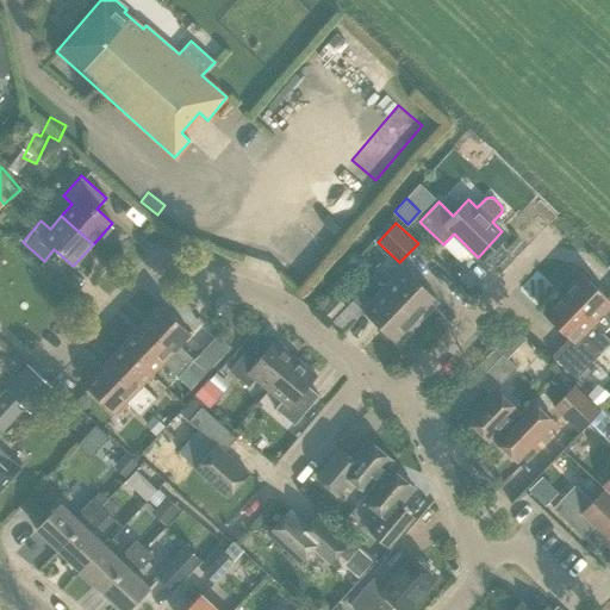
[(310,226),(293,244),(315,265),(331,247),(310,226)]
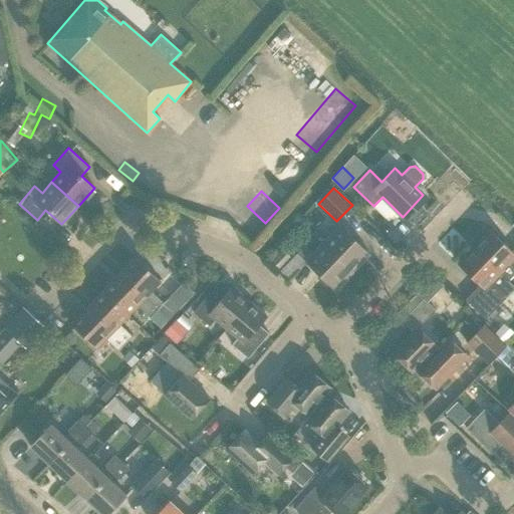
[(322,243),(352,272),(369,254),(339,225),(322,243)]
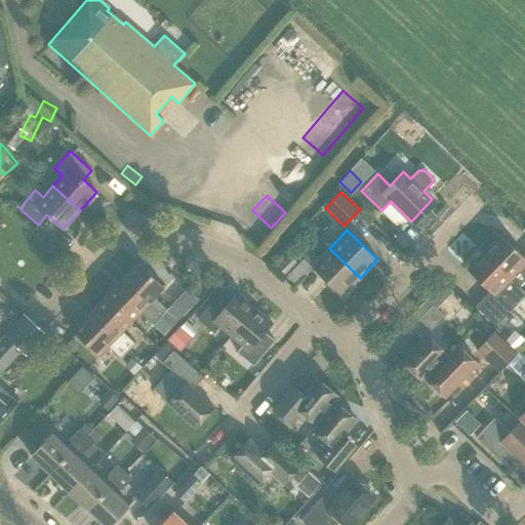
[(500,235),(484,252),(511,278),(520,286),(524,280),(524,253),(523,256),(500,235)]
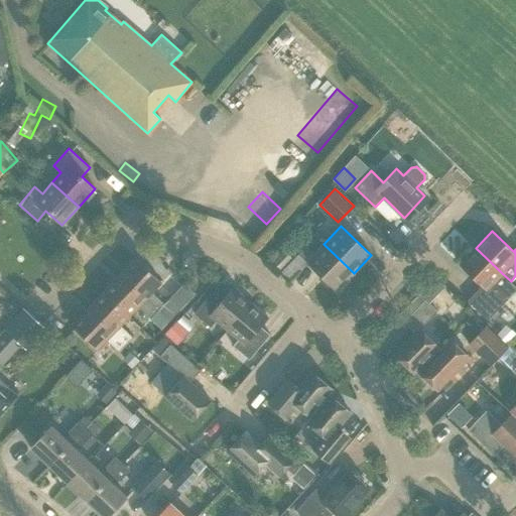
[(354,273),(324,244),(313,254),(305,247),(298,254),(337,291),(354,273)]
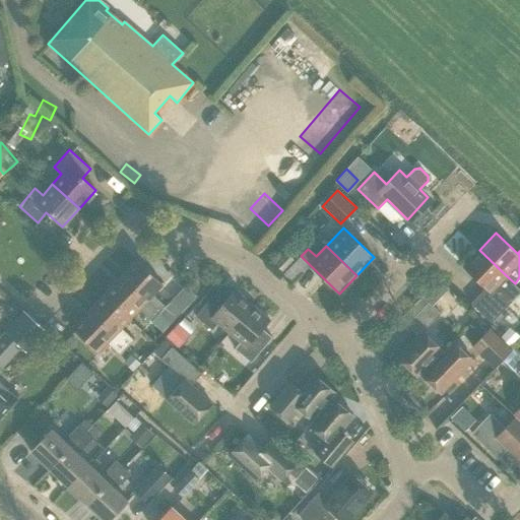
[(479,250),(463,267),(484,287),(469,303),(490,322),(512,300),(519,290),(519,288),(515,283),(506,275),(479,250)]
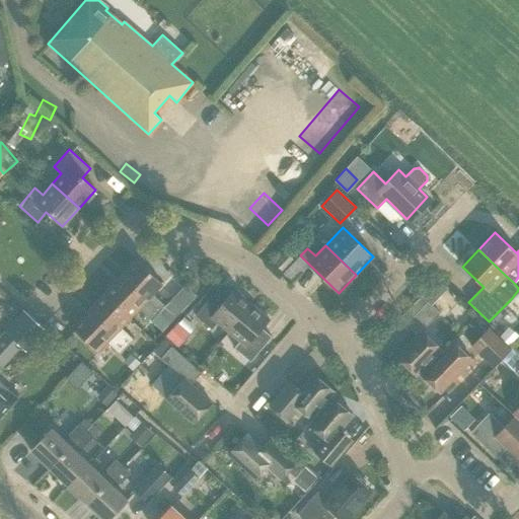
[(136,260),(120,277),(158,313),(165,306),(153,294),(162,284),(136,260)]
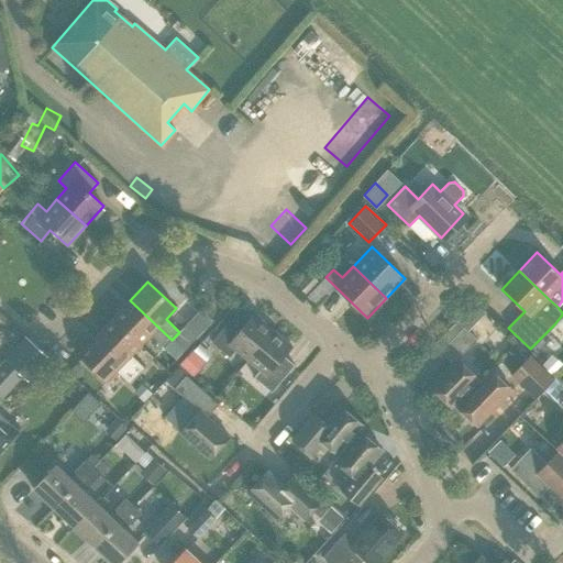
[(164,348),(172,340),(130,300),(112,318),(141,345),(151,335),(164,348)]
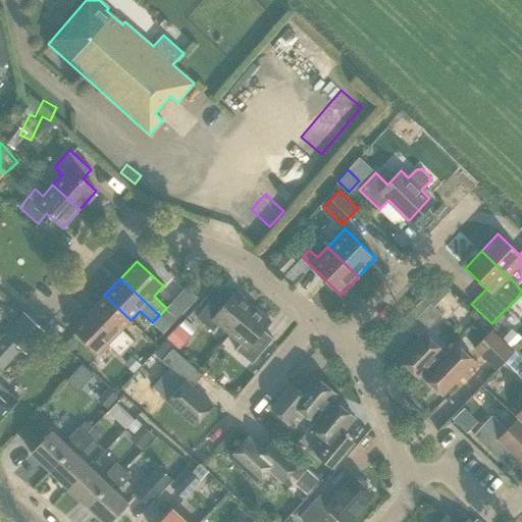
[(409,312),(415,318),(430,303),(432,305),(449,289),(440,280),(409,312)]
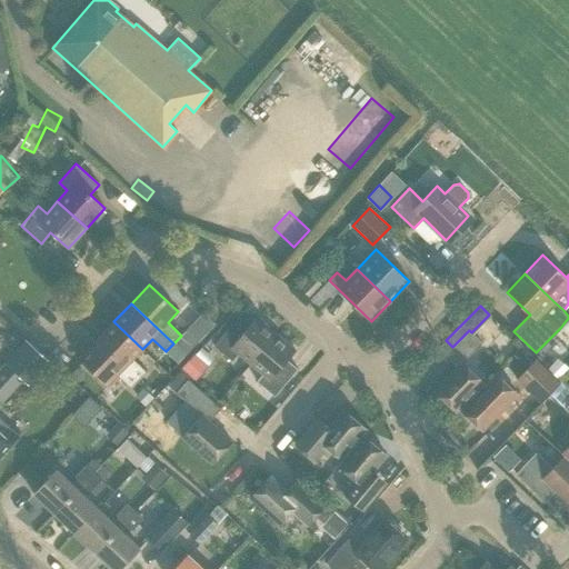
[(250,363),(276,333),(256,317),(248,327),(237,318),(213,346),(231,360),(238,353),(250,363)]
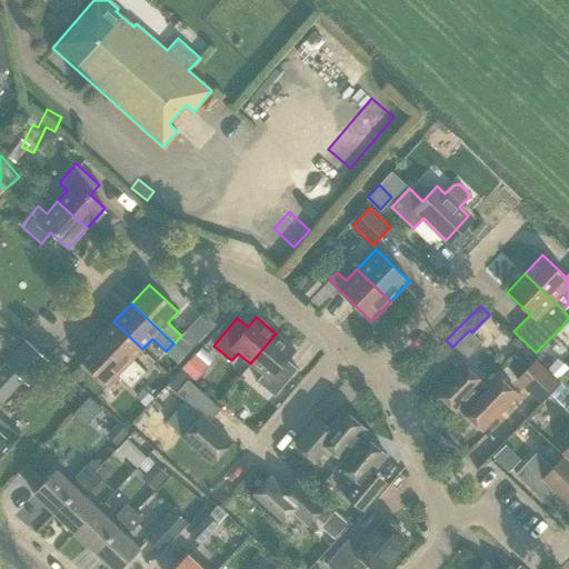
[(142,349),(113,321),(97,340),(139,380),(147,372),(132,359),(142,349)]
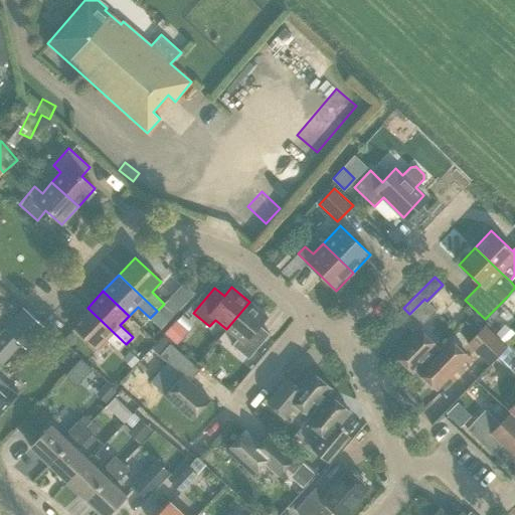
[(393,354),(412,372),(438,346),(419,328),(437,311),(426,301),(424,299),(409,314),(402,321),(413,333),(393,354)]
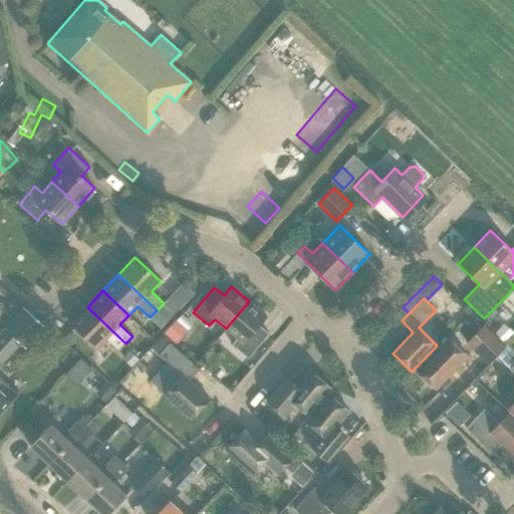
[(513,299),(513,298),(501,309),(511,319),(513,316),(513,299)]
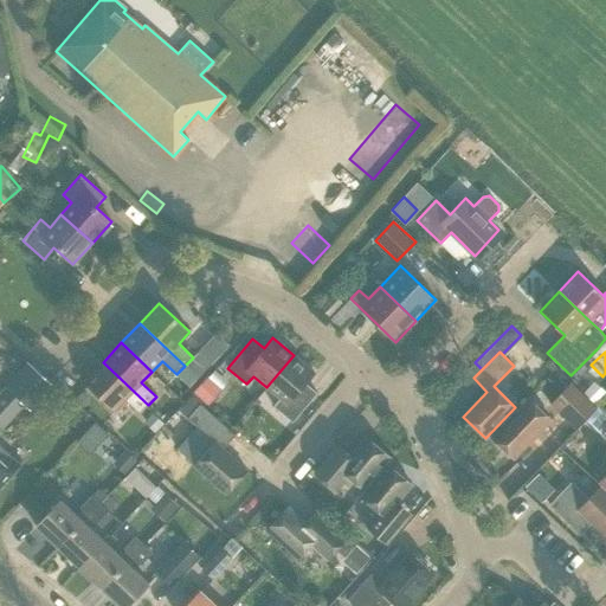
[(294,355),(266,387),(279,399),(272,406),(292,423),(317,393),(305,384),(315,373),(294,355)]
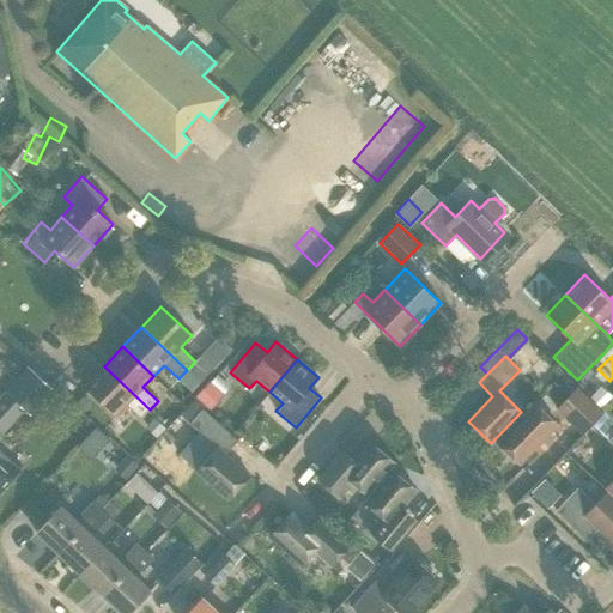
[(53,389),(49,386),(28,366),(5,392),(24,408),(30,414),(53,389)]
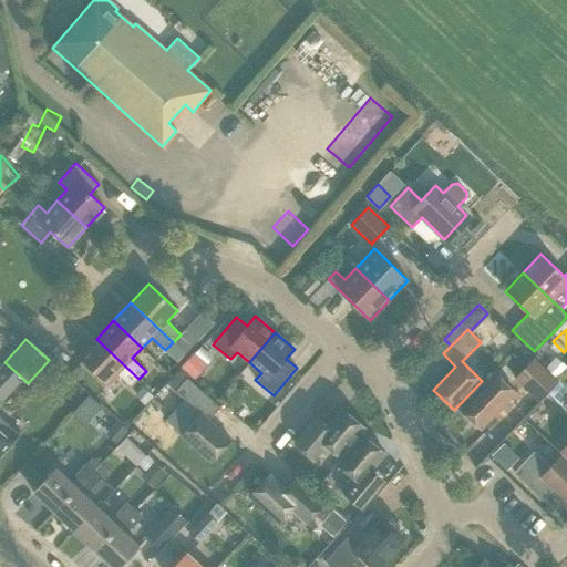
[(138,379),(96,339),(78,358),(106,384),(116,374),(131,387),(138,379)]
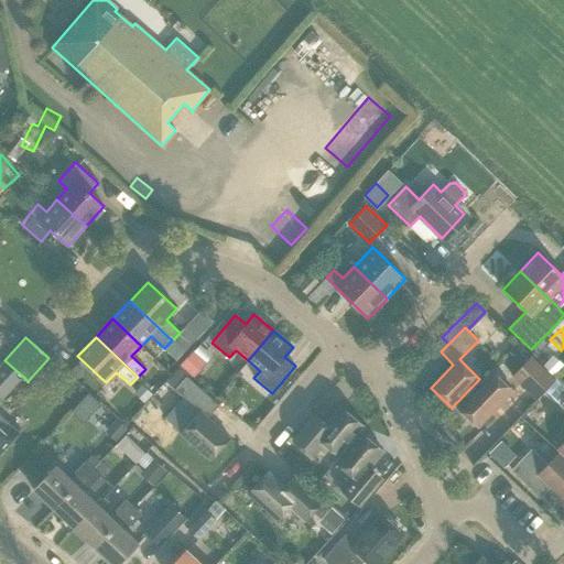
[(512,376),(537,399),(554,380),(531,357),(512,376)]
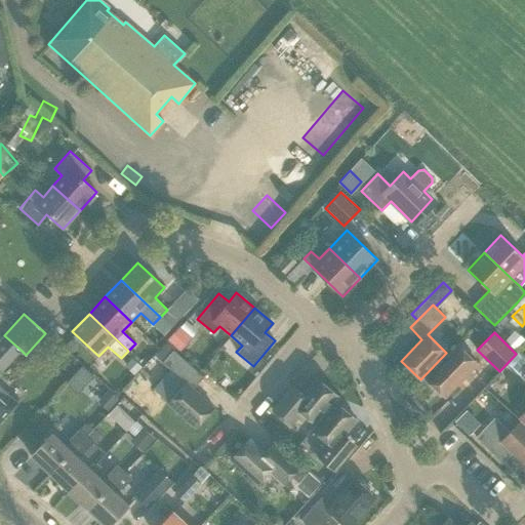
[(0,371),(21,350),(4,335),(0,339),(0,371)]
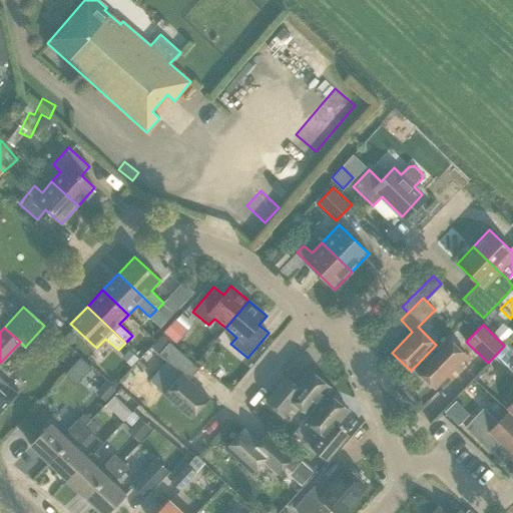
[(416,370),(435,389),(467,355),(448,337),(416,370)]
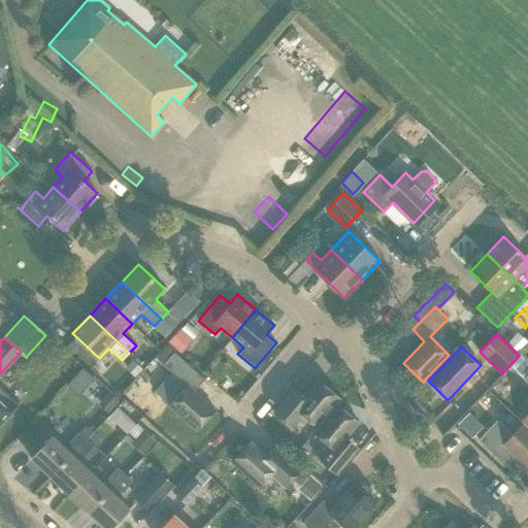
[(169,405),(197,430),(215,409),(194,391),(205,380),(174,352),(164,364),(188,385),(169,405)]
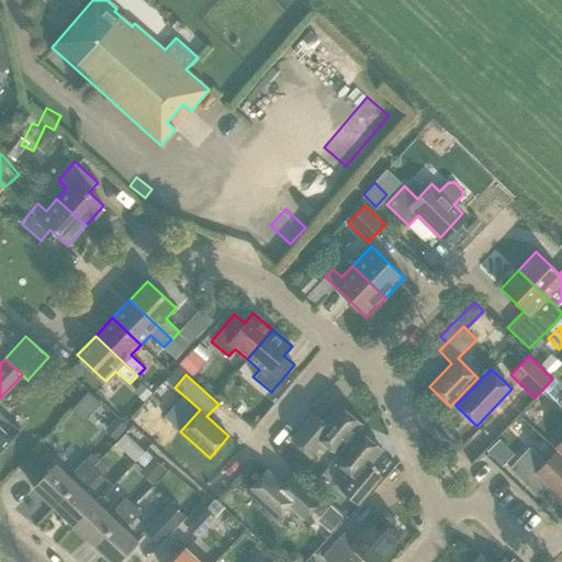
[(361,424),(339,405),(324,423),(313,413),(292,439),(311,456),(323,442),(336,453),(361,424)]
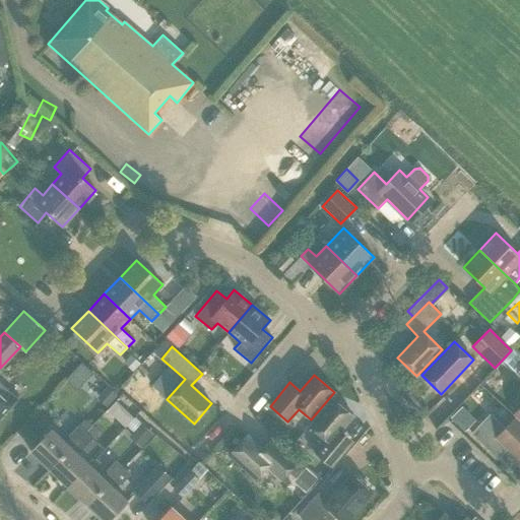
[(0,417),(17,399),(0,382),(0,417)]
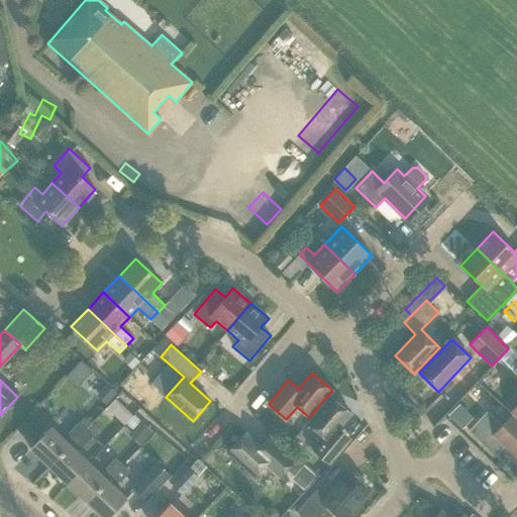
[(140,420),(149,412),(148,411),(151,409),(135,391),(124,402),(140,420)]
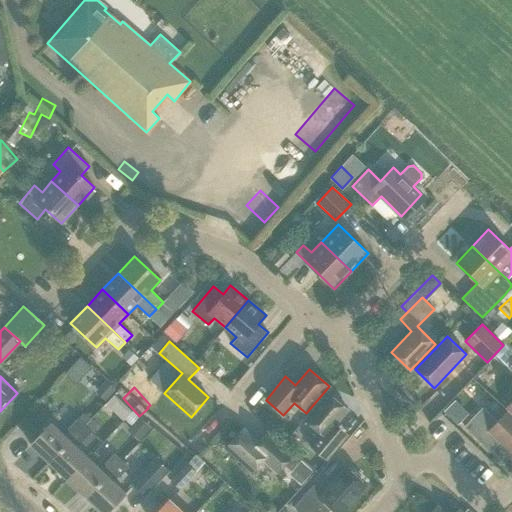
[(348,409),(327,392),(304,419),(324,436),(314,449),(326,459),(342,441),(330,430),(348,409)]
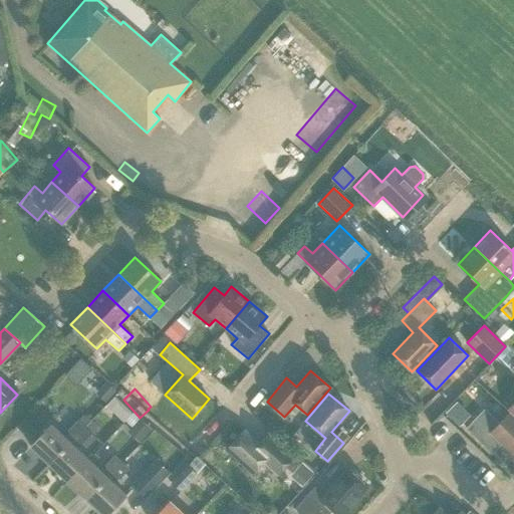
[(114,412),(122,404),(114,397),(107,406),(114,412)]
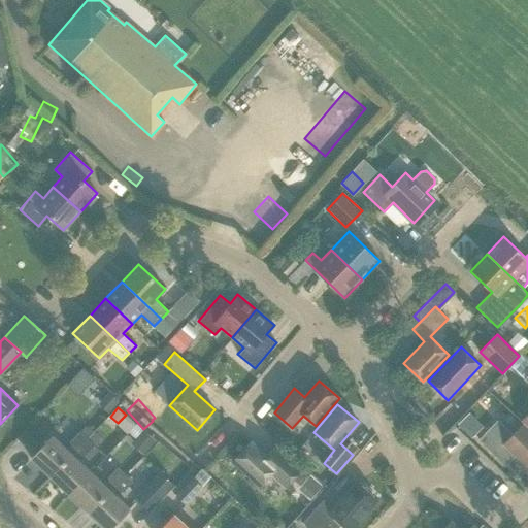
[(527,467),(527,429),(522,424),(505,442),(490,427),(477,439),(499,460),(509,450),(527,467)]
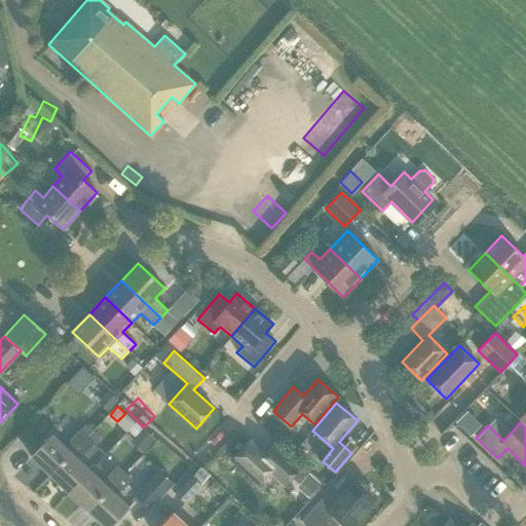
[(50,475),(86,437),(79,430),(70,440),(72,442),(67,448),(52,434),(31,456),(50,475)]
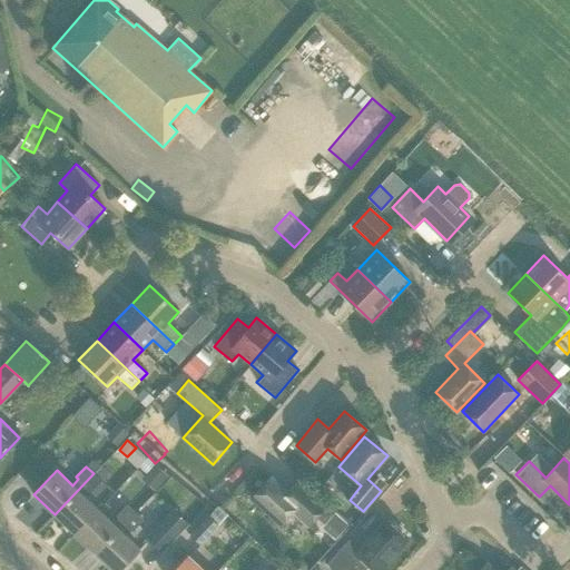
[(75,534),(98,510),(84,495),(89,490),(91,492),(101,481),(94,473),(55,514),(75,534)]
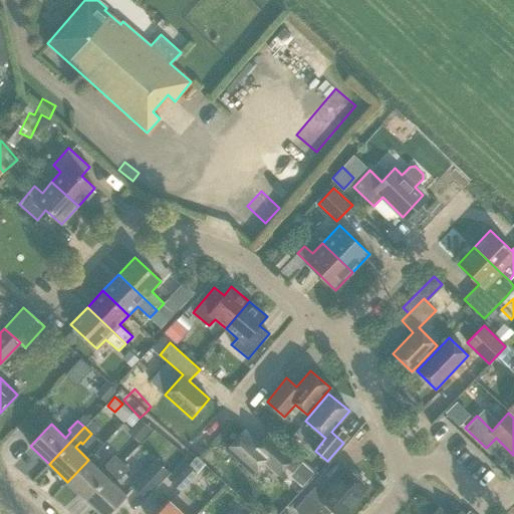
[(244,430),(226,450),(253,473),(263,463),(277,476),(293,458),(267,434),(259,443),(244,430)]
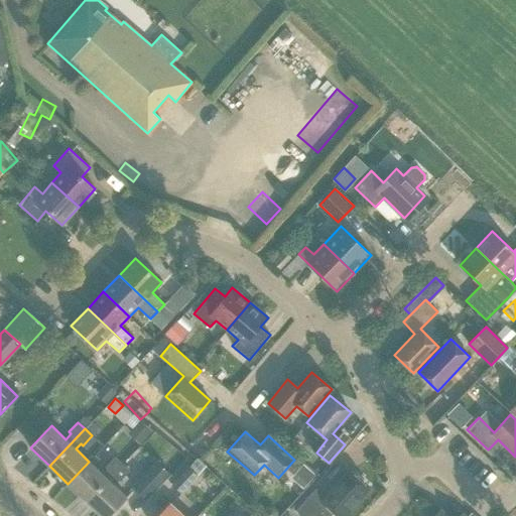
[(87,501),(122,464),(115,457),(106,467),(108,469),(103,475),(89,462),(68,484),(87,501)]
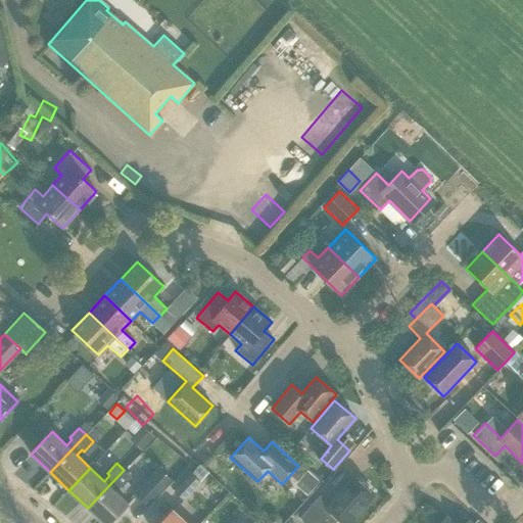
[(158,466),(134,492),(148,506),(173,479),(158,466)]
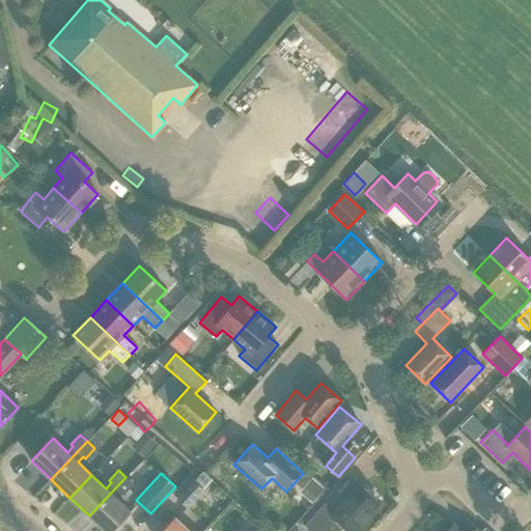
[(126,477),(89,515),(105,530),(111,530),(130,511),(116,498),(121,492),(123,494),(133,483),(126,477)]
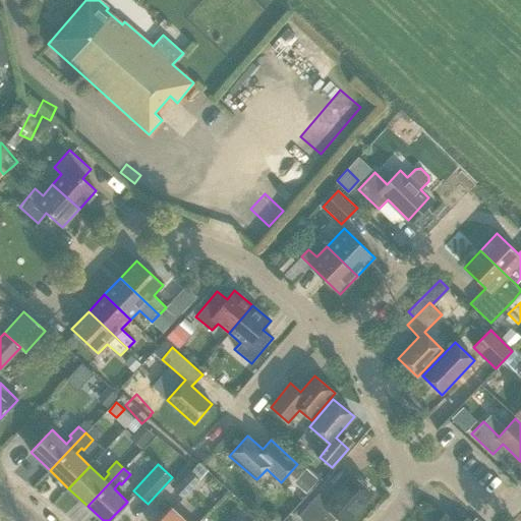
[(199,480),(190,471),(174,489),(183,498),(199,480)]
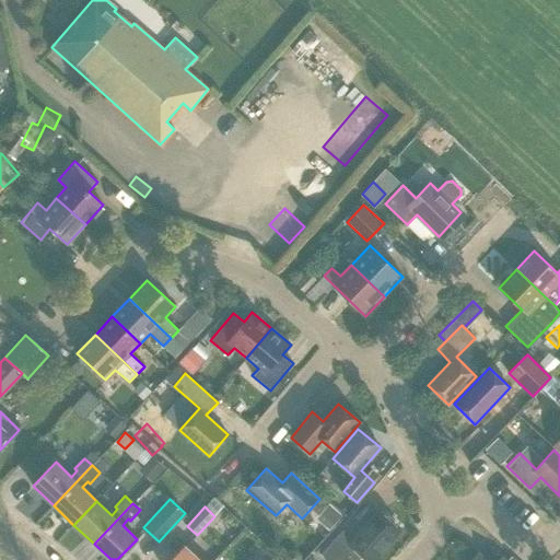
[(352,538),(342,529),(321,555),(327,559),(353,559),(360,553),(366,559),(374,559),(401,531),(378,510),(352,538)]
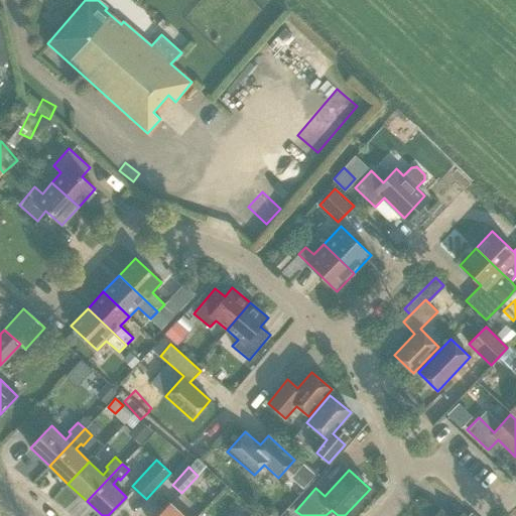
[(181,515),(170,505),(158,515),(181,515)]
